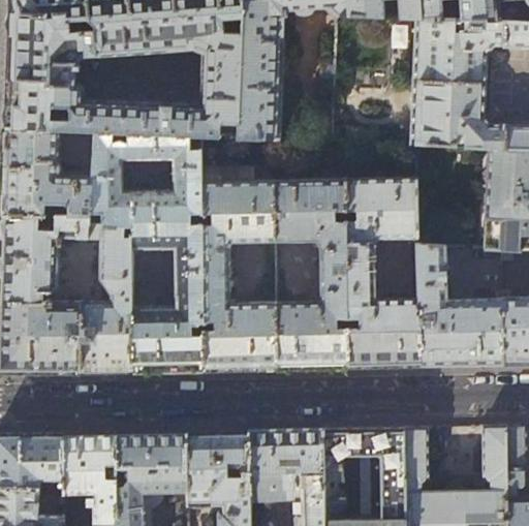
[(63,131),(96,132),(115,133),(128,134),(191,136),(220,137),(220,125),(240,126),(243,35),(224,34),(223,22),(244,21),(242,0),(11,0),(11,1),(9,59),(6,129),(63,131)]
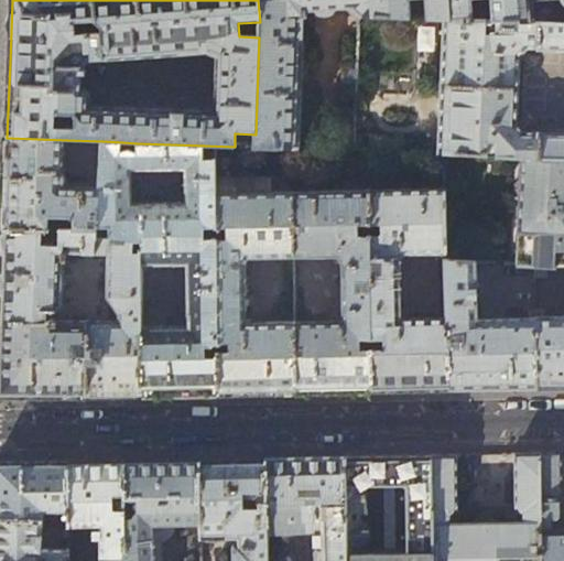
[(258,0),(260,22),(259,38),(256,135),(256,148),(299,150),(303,19),(306,19),(306,13),(348,10),(353,14),(353,15),(355,15),(358,20),(359,17),(410,19),(409,0),(424,0),(426,20),(445,21),(448,21),(446,0),(258,0)]
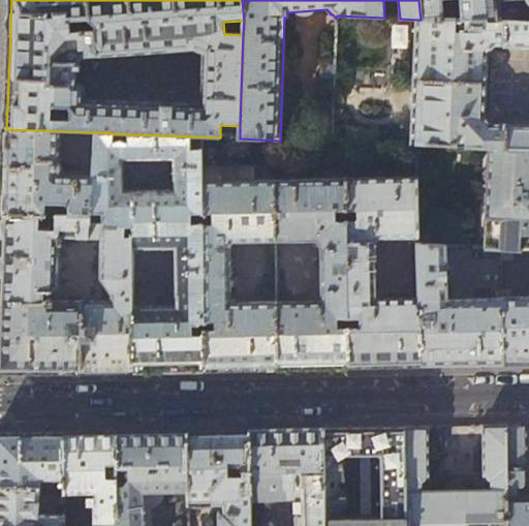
[(528,0),(418,0),(421,20),(442,21),(441,1),(452,0),(459,0),(461,22),(500,23),(498,1),(517,0),(526,0),(528,3),(528,0)]
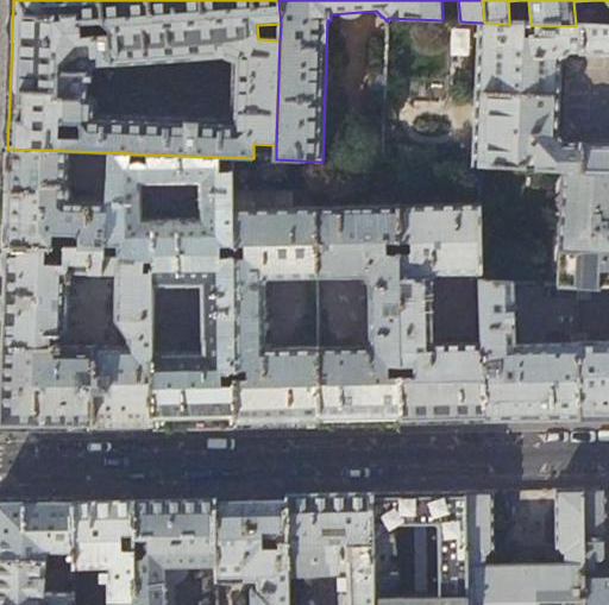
[(509,24),(484,23),(481,23),(477,95),(558,99),(559,64),(569,56),(608,55),(608,27),(576,26),(531,25),(509,24)]
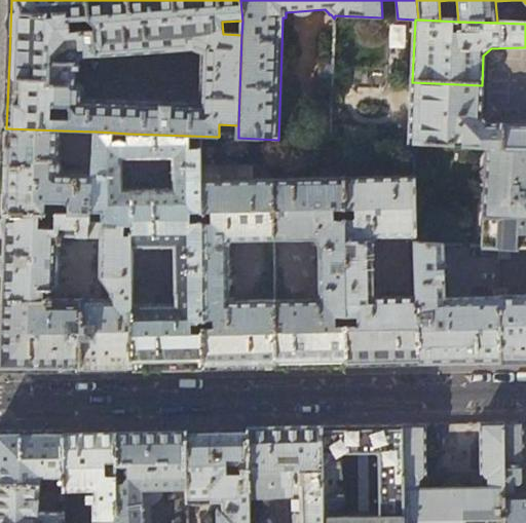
[(318,87),(332,88),(333,67),(318,67),(318,87)]
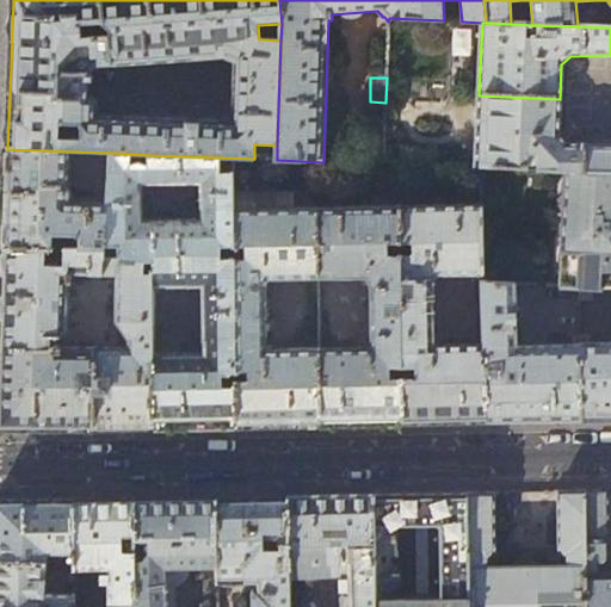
[(610,146),(566,146),(559,140),(560,99),(479,95),(476,168),(567,172),(610,173),(610,146)]
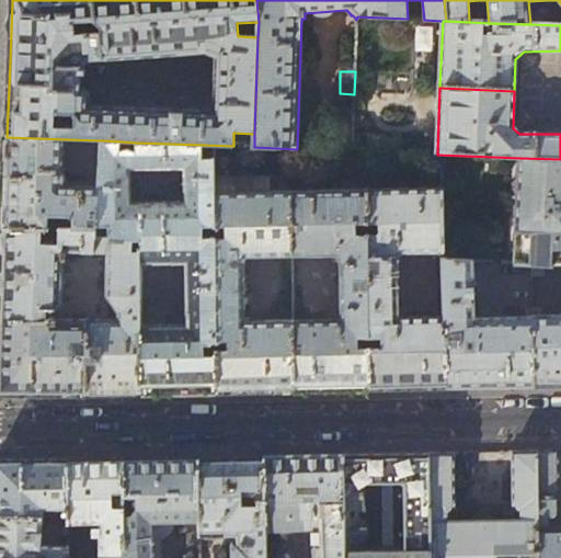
[(67,139),(7,137),(4,182),(3,230),(95,230),(96,228),(99,188),(66,185),(66,180),(64,173),(65,173),(67,139)]
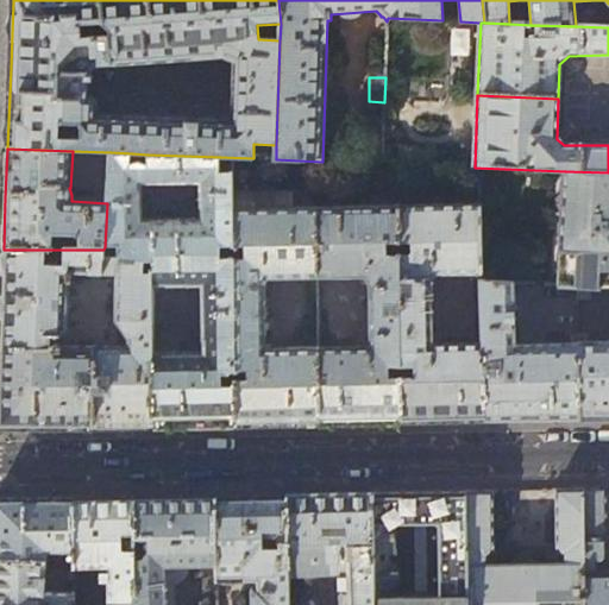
[(201,288),(202,355),(154,355),(152,429),(199,428),(237,428),(233,259),(221,259),(221,247),(232,247),(232,212),(231,174),(220,174),(220,157),(148,155),(146,164),(131,163),(132,153),(111,152),(107,203),(105,247),(118,249),(117,259),(154,262),(154,289),(201,288)]
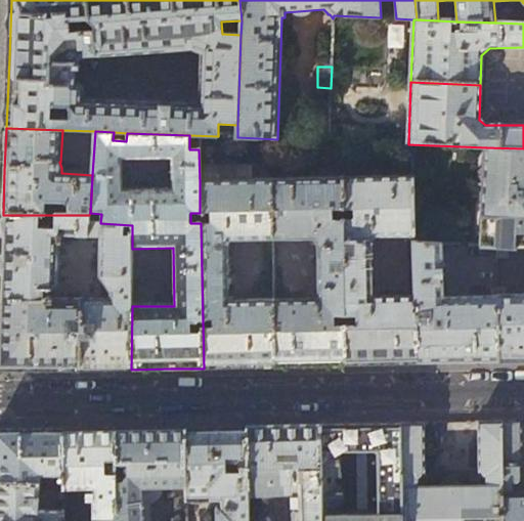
[(294,152),(318,153),(319,140),(293,139),(294,152)]
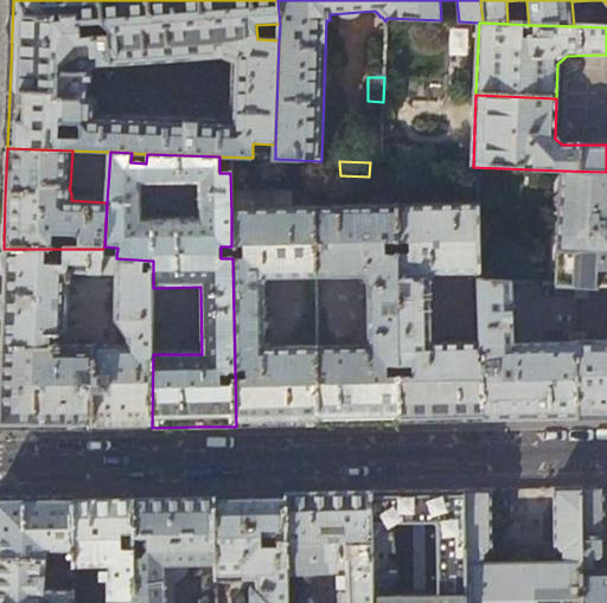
[(606,172),(563,171),(557,287),(574,288),(589,288),(606,288),(606,172)]
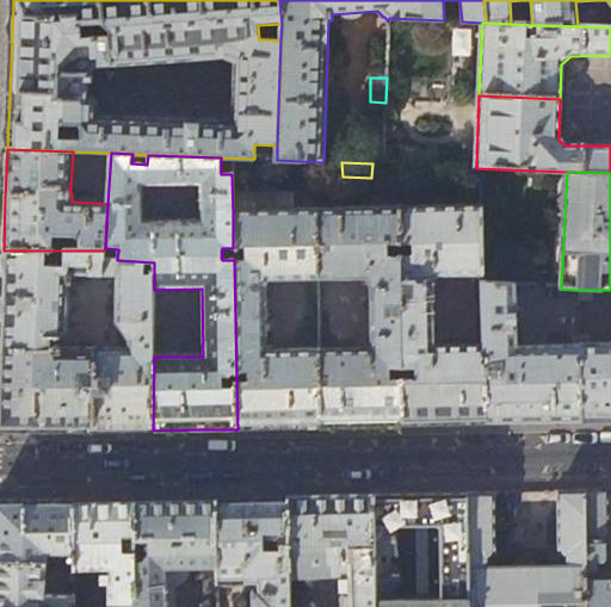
[(400,209),(400,247),(400,260),(403,426),(449,425),(486,423),(485,347),(433,347),(432,285),(439,277),(482,277),(481,208),(400,209)]
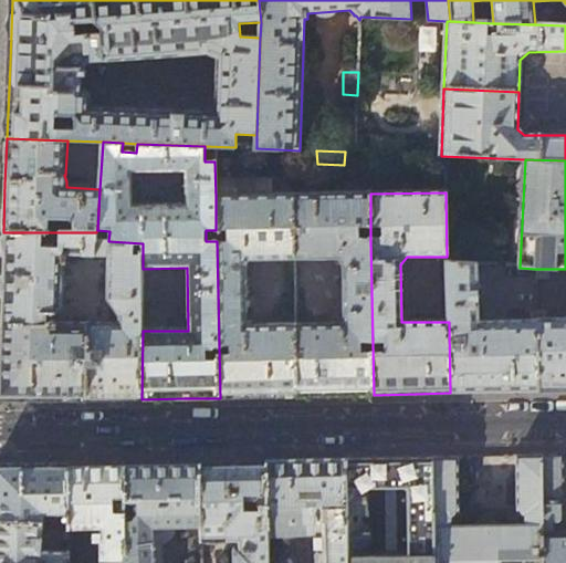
[(370,194),(292,196),(294,260),(338,259),(343,267),(344,325),(295,325),(296,396),(338,395),(374,395),(370,241),(360,241),(359,230),(370,229),(370,194)]
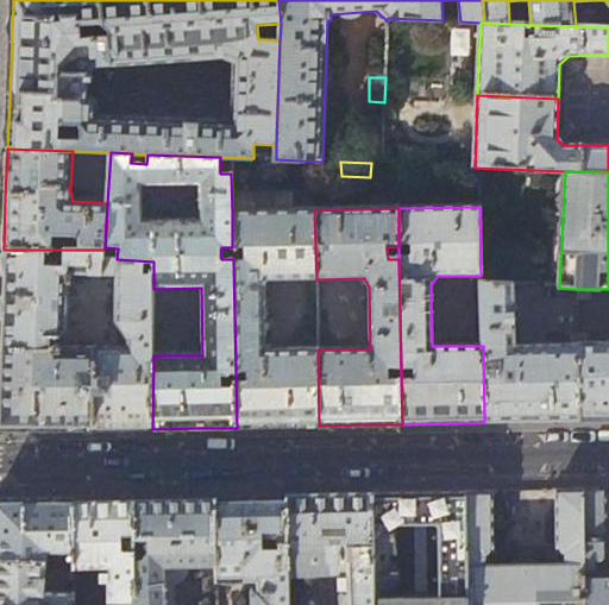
[(314,210),(232,212),(232,247),(233,259),(237,428),(277,427),(319,426),(318,350),(265,351),(264,288),(267,281),(316,279),(314,210)]
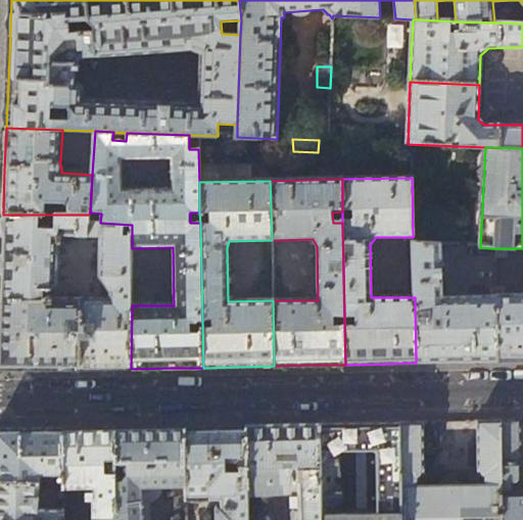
[(132,248),(132,225),(100,223),(89,222),(89,215),(3,215),(1,262),(0,287),(0,369),(98,369),(131,369),(132,305),(132,248)]
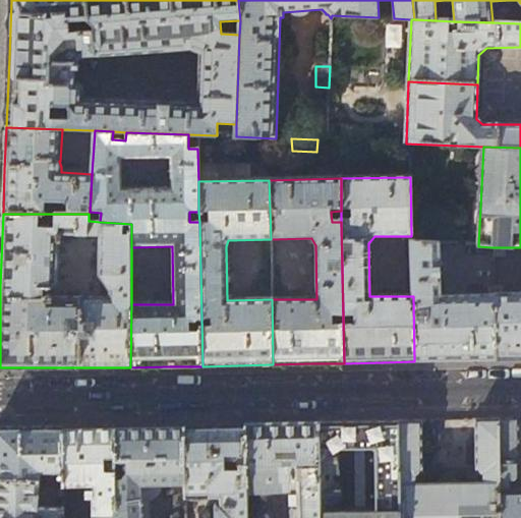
[(411,243),(413,296),(414,361),(456,361),(497,360),(495,289),(487,289),(487,296),(440,297),(440,270),(447,270),(446,252),(439,252),(439,244),(411,243)]
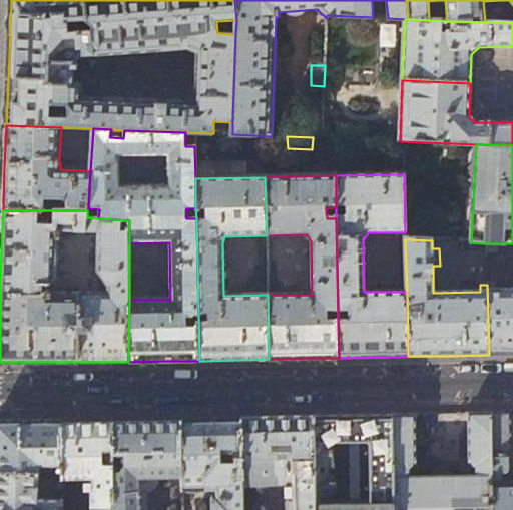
[(498,251),(498,243),(485,243),(486,257),(494,257),(498,251)]
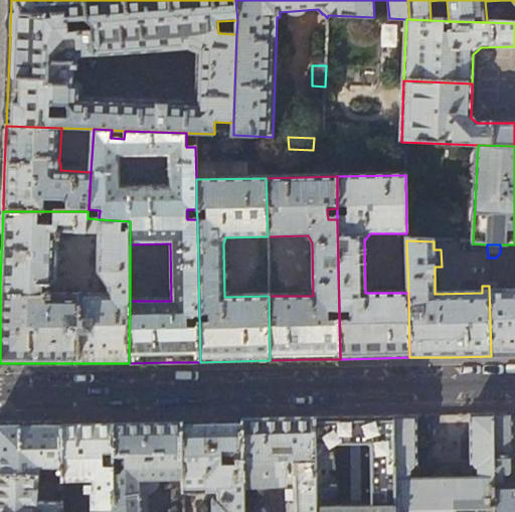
[(514,291),(495,292),(495,286),(489,286),(491,356),(514,355),(514,291)]
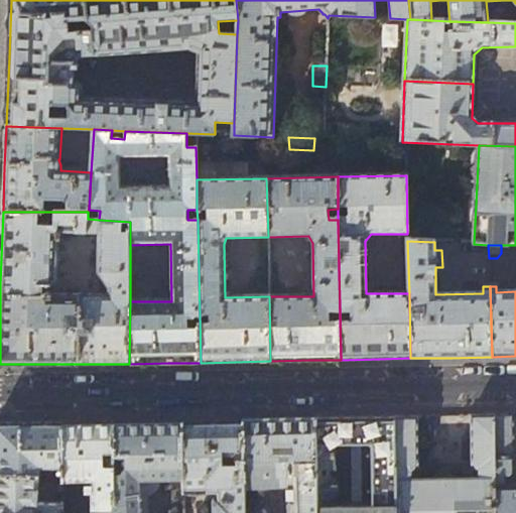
[(417,417),(395,418),(396,512),(494,512),(494,416),(471,416),(473,468),(475,472),(479,474),(479,481),(446,481),(412,481),(412,474),(415,474),(417,473),(418,471),(419,468),(417,417)]
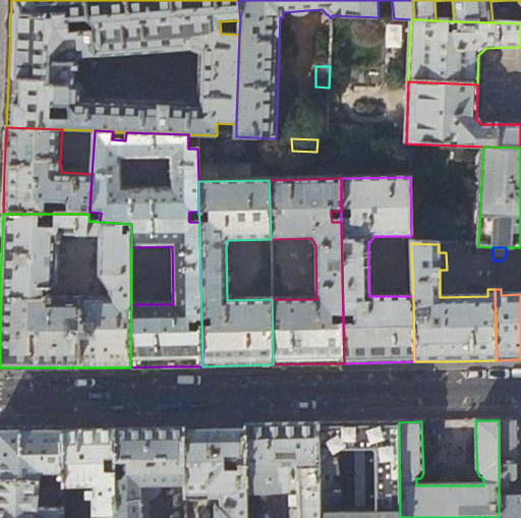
[(518,420),(499,420),(499,517),(520,517),(520,491),(512,492),(512,484),(514,483),(517,482),(519,481),(520,477),(518,420)]
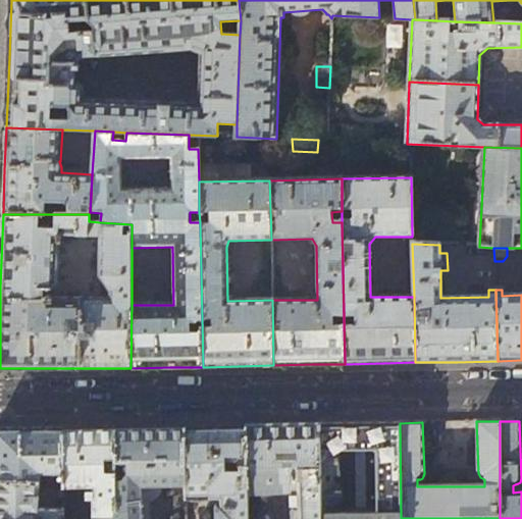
[(401,518),(400,423),(357,424),(320,424),(321,518),(401,518)]
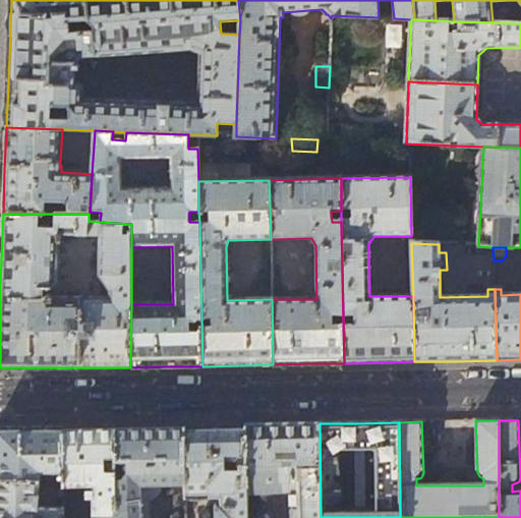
[(283,424),(246,425),(246,493),(296,492),(296,494),(291,494),(291,504),(296,504),(296,517),(321,517),(320,423),(283,424)]
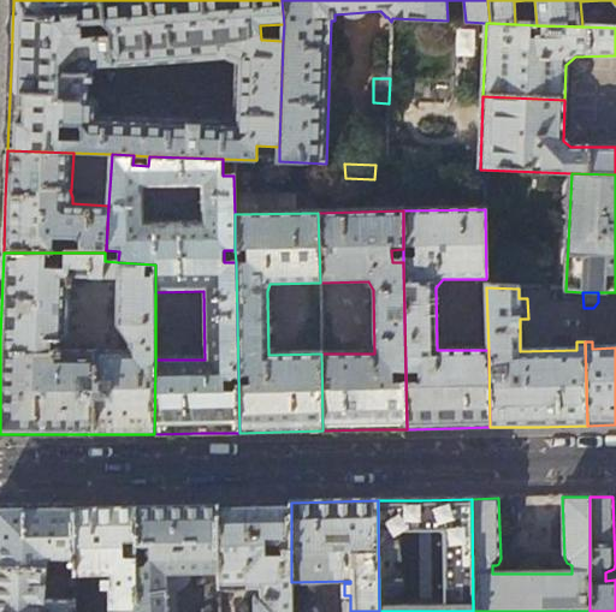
[(252,503),(219,504),(219,572),(219,588),(261,586),(261,594),(258,595),(256,598),(255,611),(291,611),(291,582),(291,503),(252,503)]
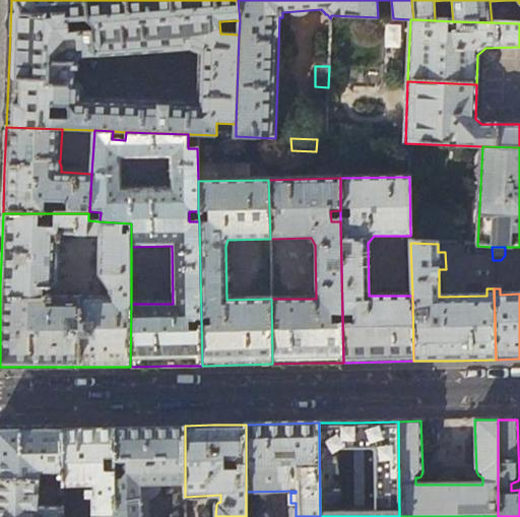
[(147,426),(115,427),(115,516),(149,516),(149,500),(152,499),(157,494),(159,490),(160,485),(185,483),(185,426),(147,426)]
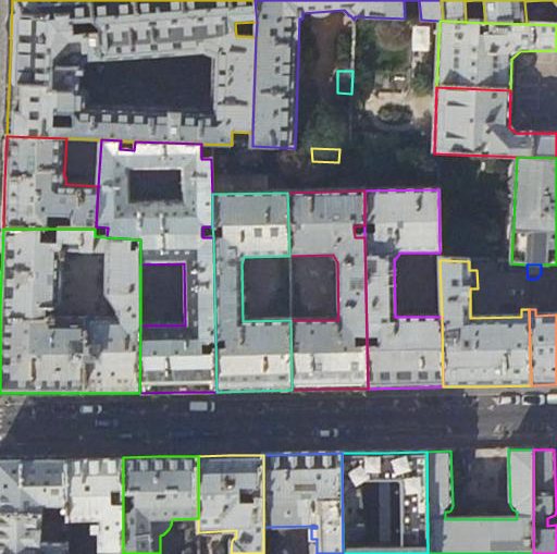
[(96,457),(67,458),(67,515),(67,520),(99,520),(100,525),(94,525),(94,532),(100,532),(100,552),(118,552),(118,553),(123,553),(123,457),(96,457)]
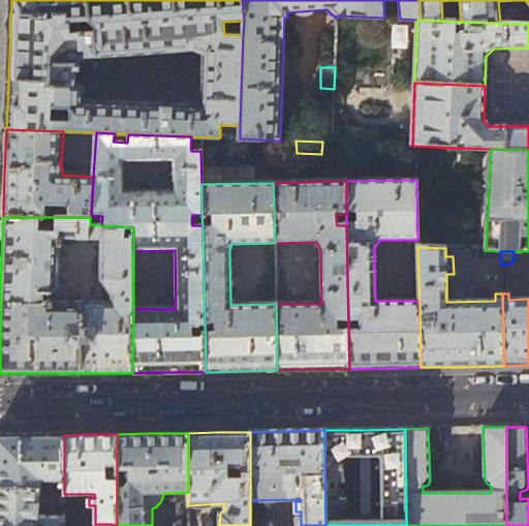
[(0,487),(40,489),(56,489),(64,489),(64,435),(29,436),(0,436),(0,487)]
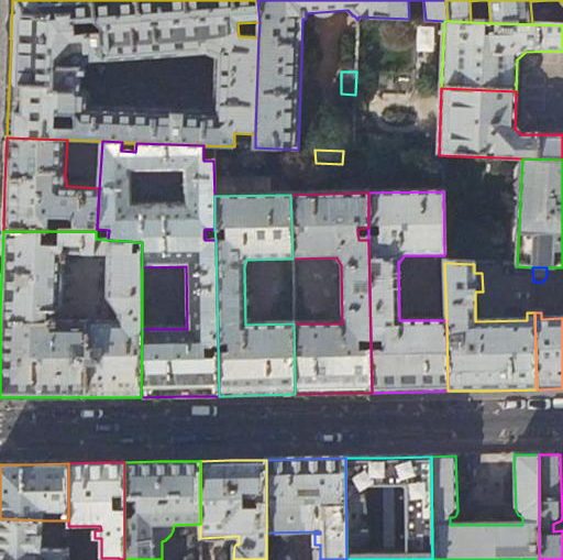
[(42,549),(43,520),(0,518),(0,559),(68,559),(69,545),(64,545),(64,549),(42,549)]
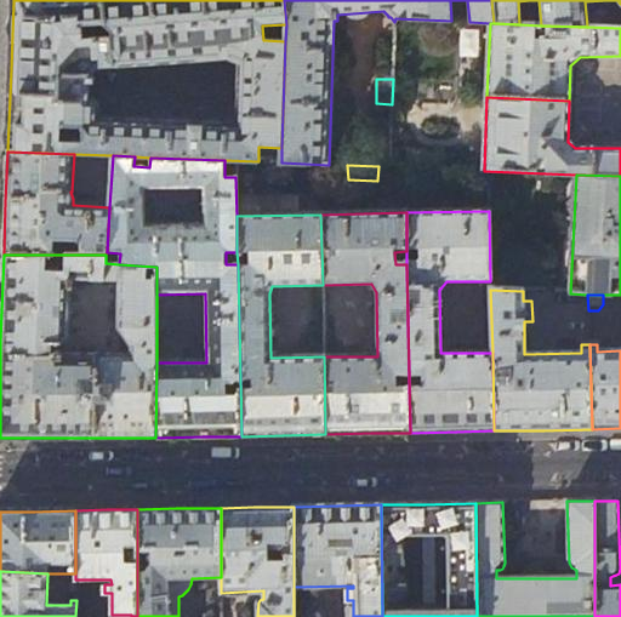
[(75,573),(66,573),(66,583),(75,583),(75,580),(75,573)]
